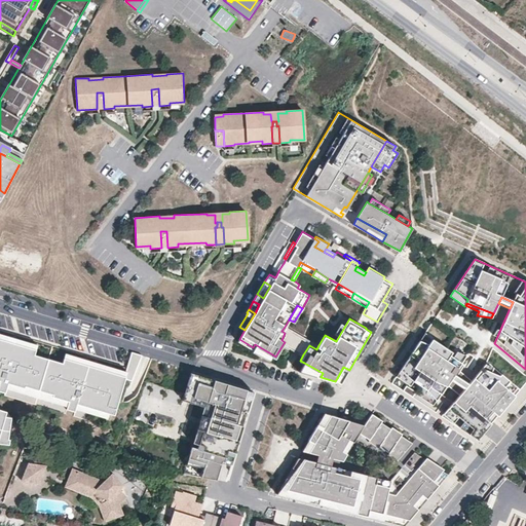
[(318,345),(285,327),(282,331),(285,333),(282,340),(285,342),(284,343),(303,354),(309,345),(316,349),(318,345)]
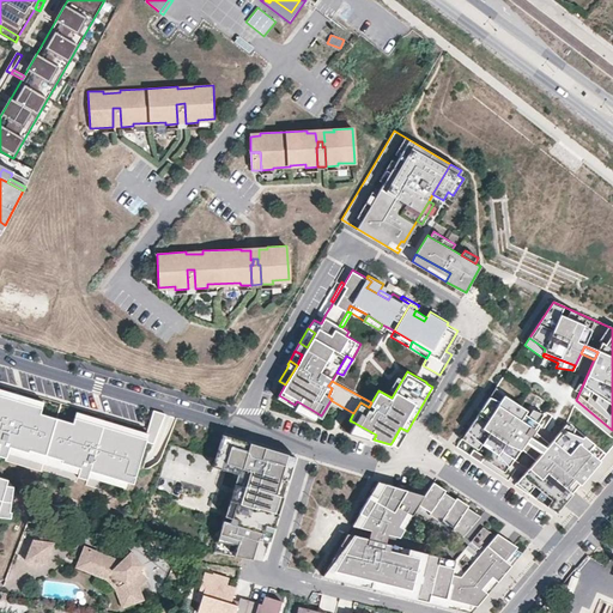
[(0,387),(0,393),(43,406),(44,401),(0,387)]
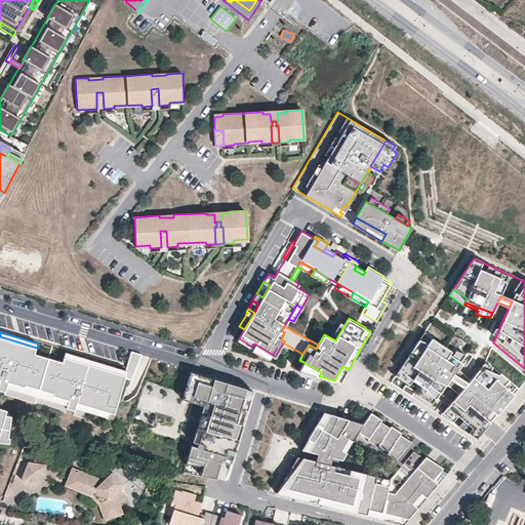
[(425,332),(419,340),(429,345),(432,339),(425,332)]
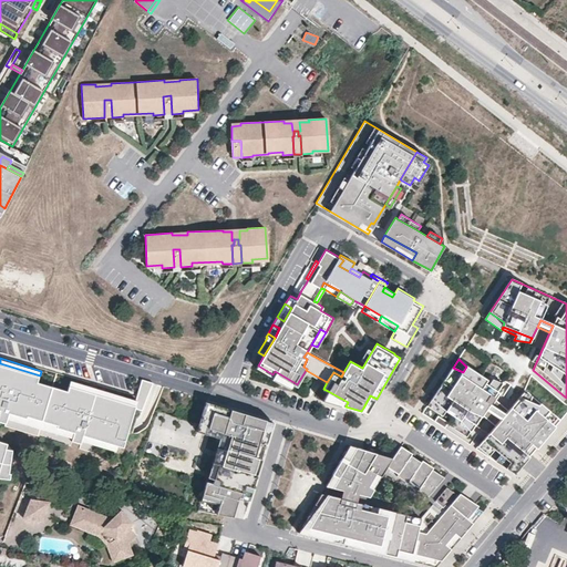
[(0,420),(6,422),(4,424),(70,444),(71,440),(79,442),(78,447),(122,461),(154,382),(143,379),(136,400),(134,405),(70,385),(40,375),(0,363),(0,420)]
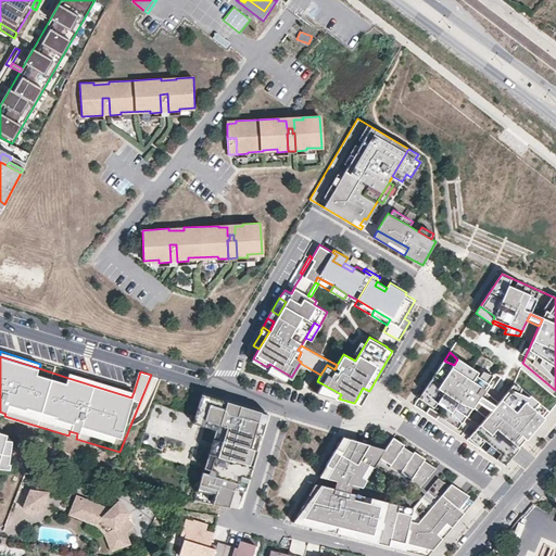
[(444,361),(424,391),(431,399),(437,403),(451,412),(453,408),(467,417),(476,404),(482,394),(489,384),(480,378),(477,376),(478,373),(457,359),(454,365),(444,361)]
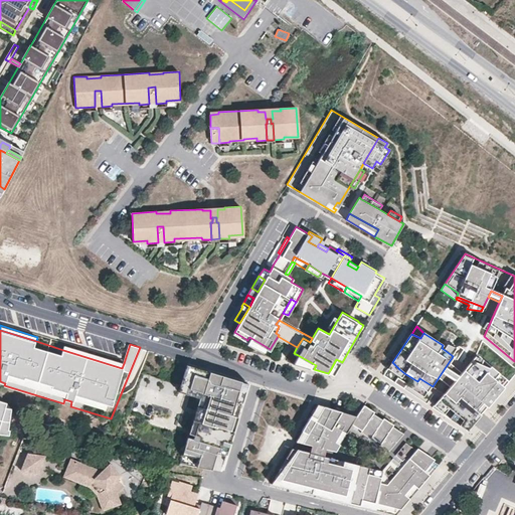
[(267,347),(249,337),(247,340),(245,343),(264,352),(267,347)]
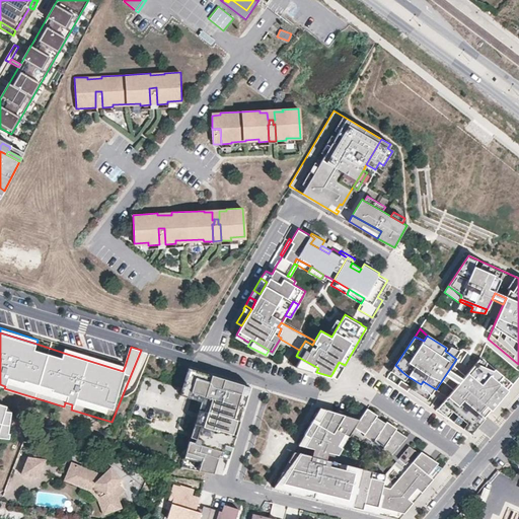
[(518,376),(518,370),(486,343),(479,357),(480,358),(464,377),(457,385),(436,411),(471,434),(518,376)]
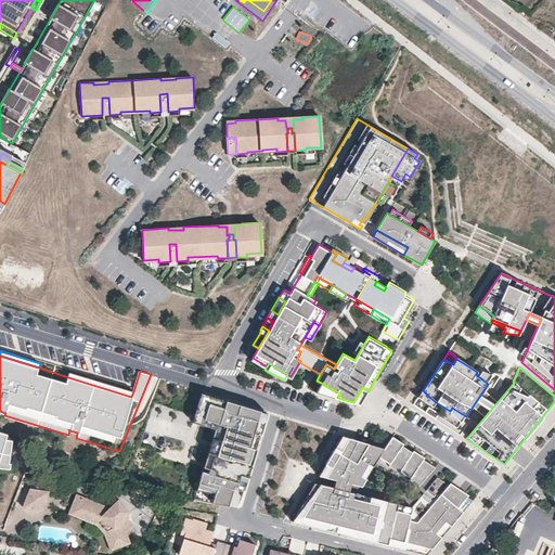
[(483,371),(479,377),(488,384),(493,375),(483,371)]
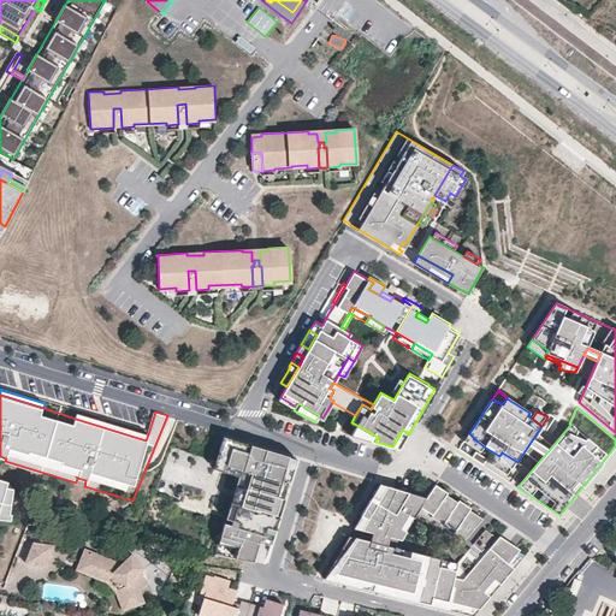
[(77,413),(76,419),(146,440),(148,434),(77,413)]
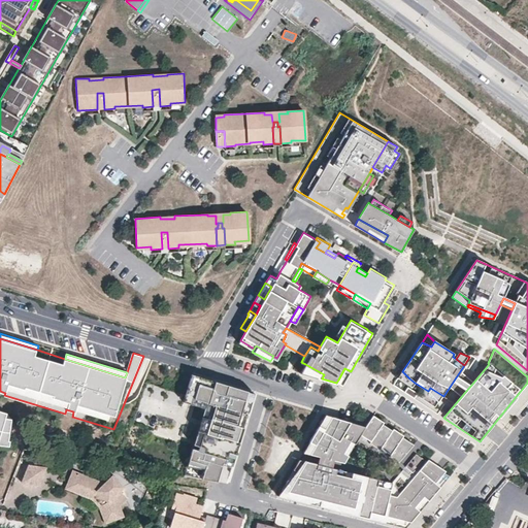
[(324,374),(305,364),(300,372),(322,378),(324,374)]
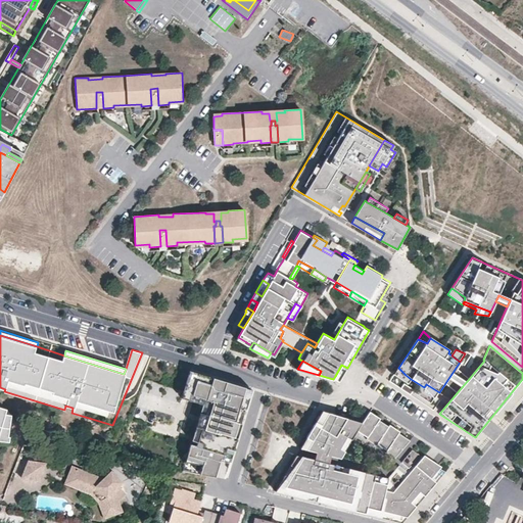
[(340,379),(347,368),(341,365),(335,376),(340,379)]
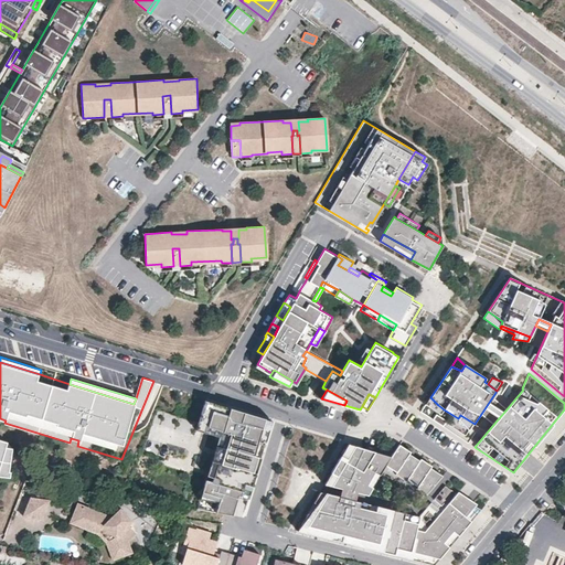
[(438,405),(430,397),(426,404),(434,411),(438,405)]
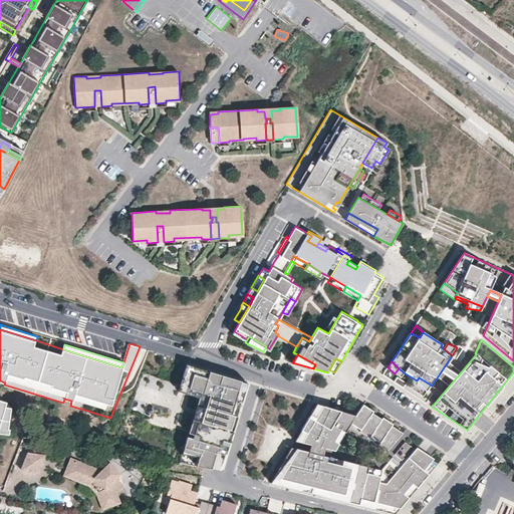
[(195,365),(187,363),(181,384),(189,388),(195,365)]
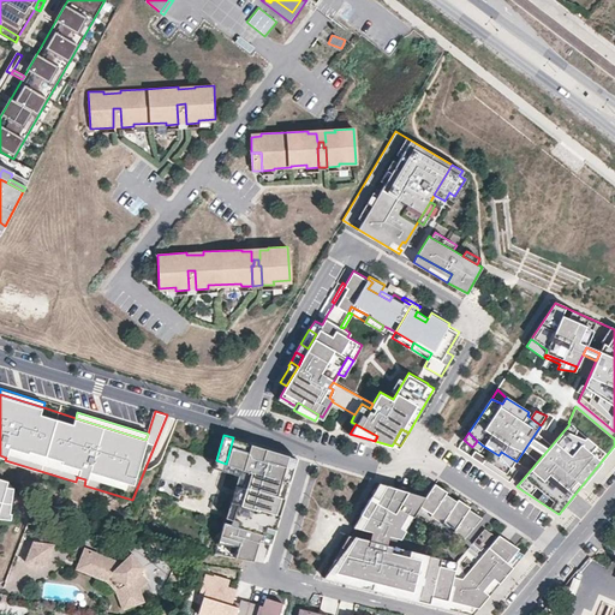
[(526,447),(542,457),(550,447),(533,436),(526,447)]
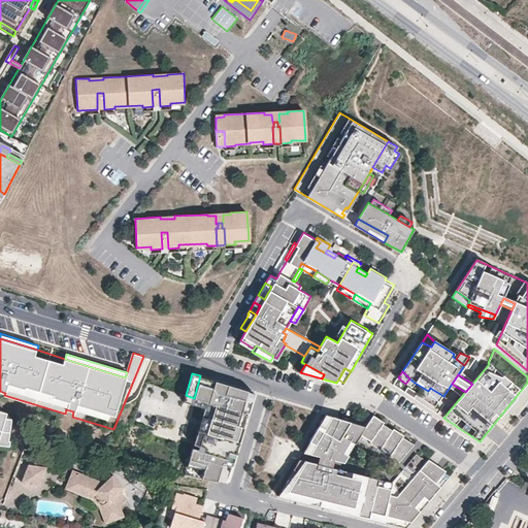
[(206,398),(212,380),(200,375),(194,398),(205,401),(206,398)]
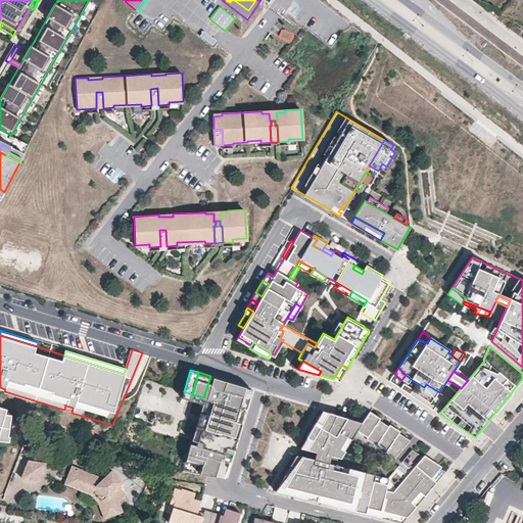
[(224,460),(227,448),(235,450),(238,439),(235,438),(239,424),(242,425),(250,398),(253,389),(246,387),(237,384),(235,389),(225,386),(227,381),(210,376),(204,394),(211,396),(210,399),(206,413),(198,441),(192,440),(183,472),(216,477),(222,459),(224,460)]
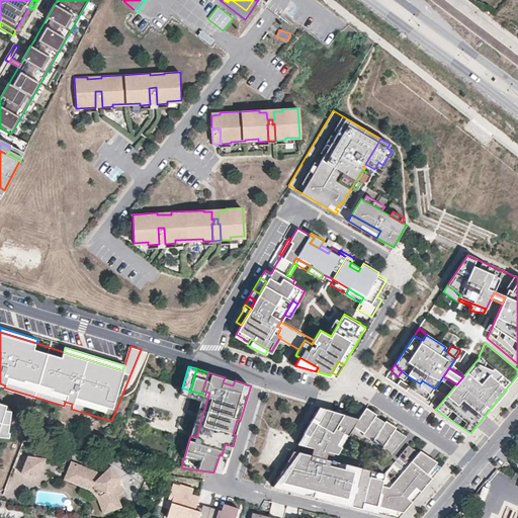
[(233,385),(235,380),(225,377),(223,382),(233,385)]
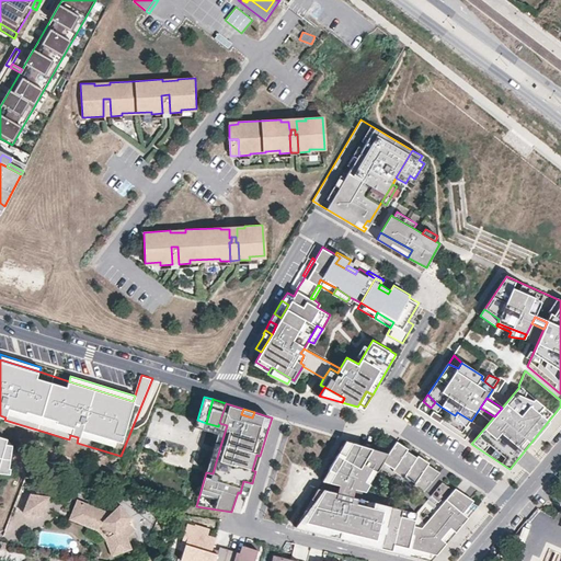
[(457,412),(455,415),(467,427),(471,421),(457,412)]
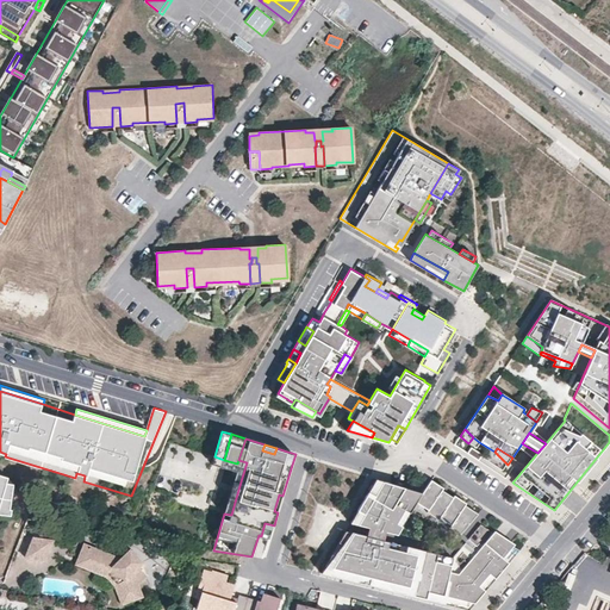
[(237,464),(224,460),(217,481),(232,486),(235,480),(241,481),(246,466),(237,464)]
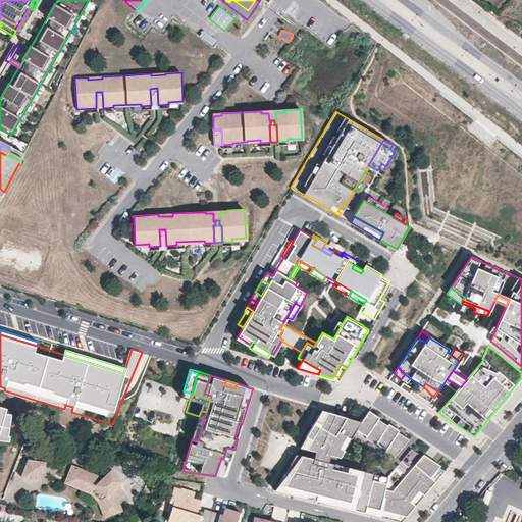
[(0,433),(6,413),(12,414),(8,408),(0,405),(0,433)]
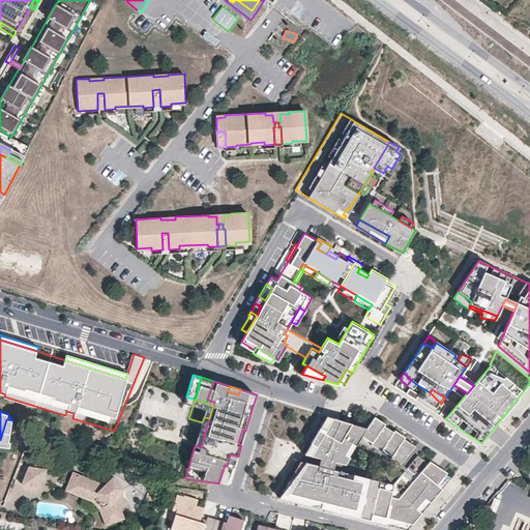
[(327,430),(334,418),(328,416),(322,427),(327,430)]
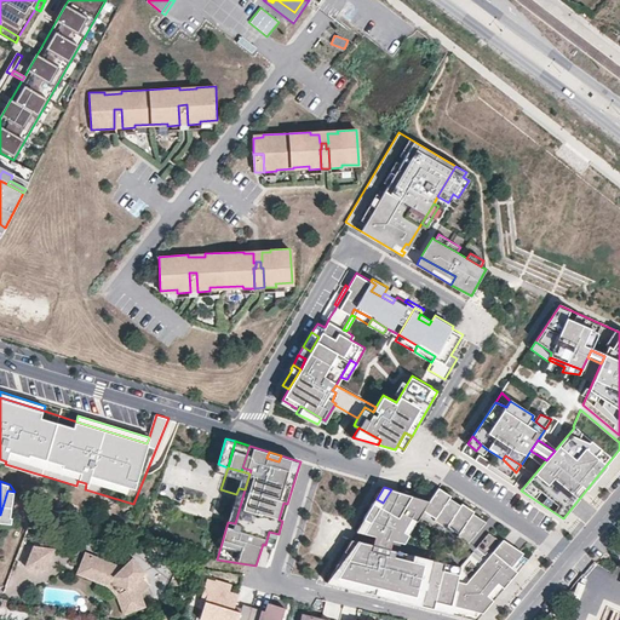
[(453,495),(441,487),(440,489),(452,498),(453,495)]
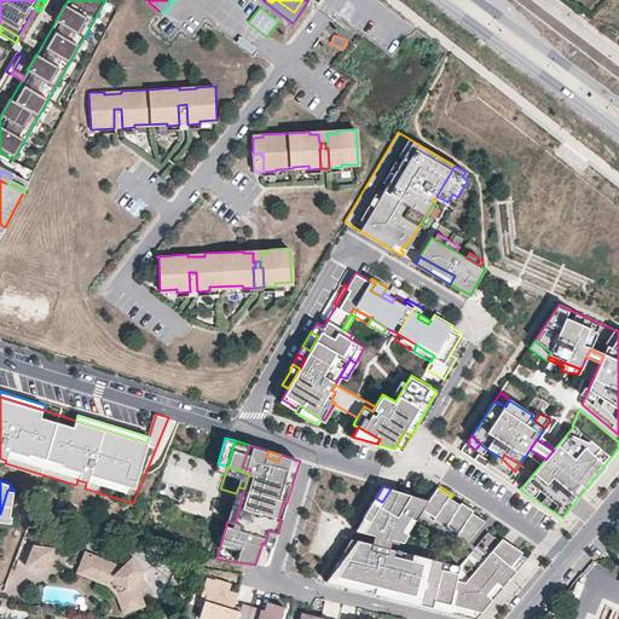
[(235,522),(244,489),(238,487),(236,493),(227,521),(235,522)]
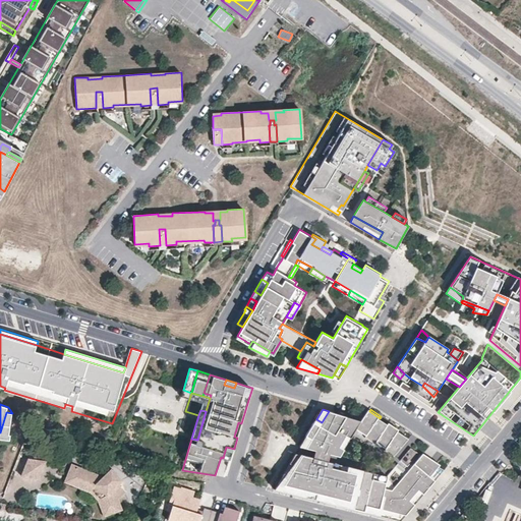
[(367,506),(380,509),(378,515),(401,520),(415,505),(410,501),(419,490),(423,495),(436,480),(430,476),(439,466),(422,456),(411,449),(388,476),(381,474),(380,481),(366,477),(367,471),(349,467),(348,472),(332,468),(334,463),(329,462),(331,455),(341,457),(345,450),(340,447),(346,436),(352,439),(355,433),(357,428),(362,421),(329,411),(322,422),(316,419),(306,436),(312,440),(306,449),(316,451),(314,458),(296,454),(279,484),(295,488),(293,494),(316,500),(317,494),(328,497),(338,499),(337,505),(365,512),(367,506)]
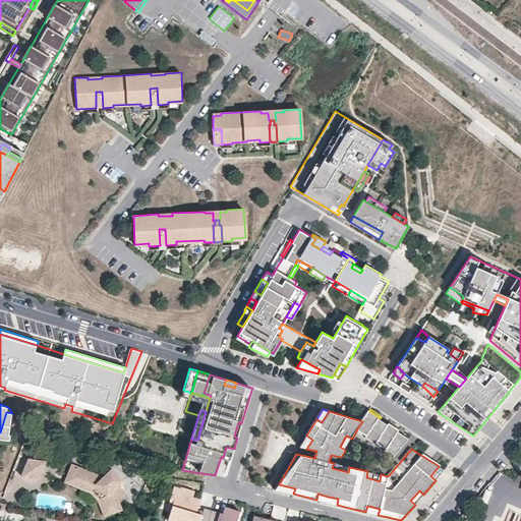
[(368,436),(380,418),(369,411),(362,421),(357,428),(368,436)]
